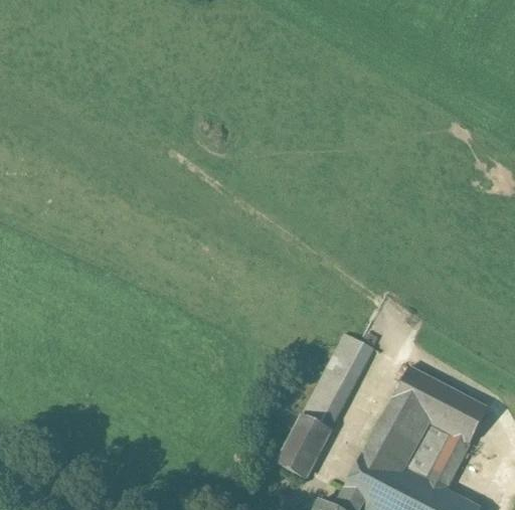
[(373,347),(344,332),(326,367),(354,382),(373,347)]
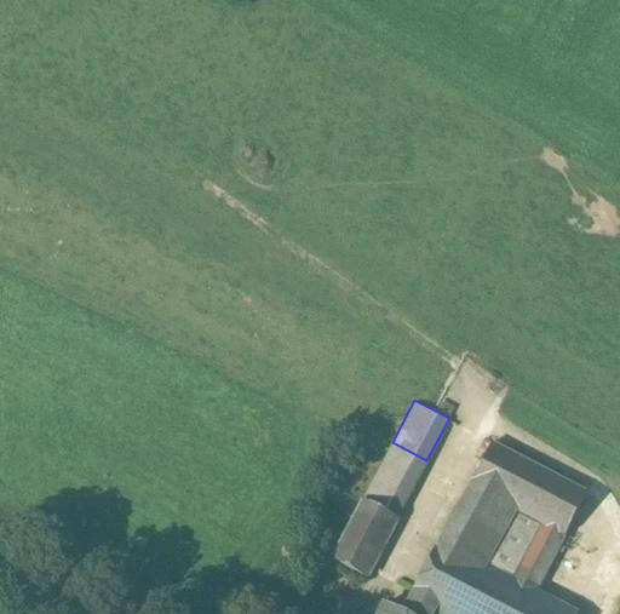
[(516,577),(440,538),(408,597),(434,609),(441,613),(574,613),(578,609),(537,589),(586,489),(492,441),(469,485),(544,522),(516,577)]
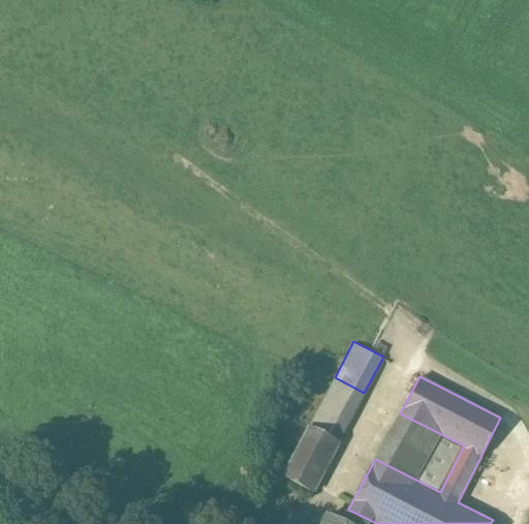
[(364,393),(335,377),(325,395),(355,410),(364,393)]
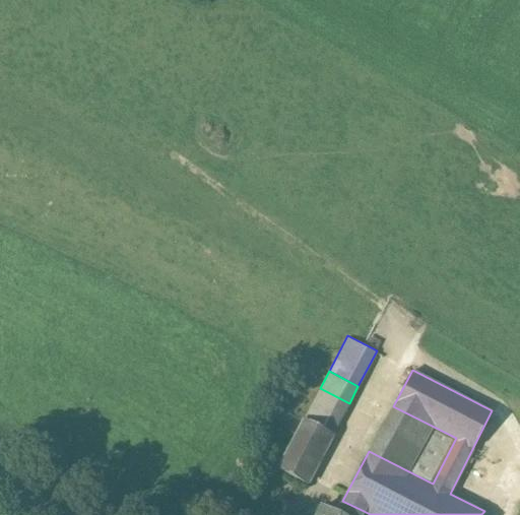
[(349,403),(320,388),(305,417),(333,433),(349,403)]
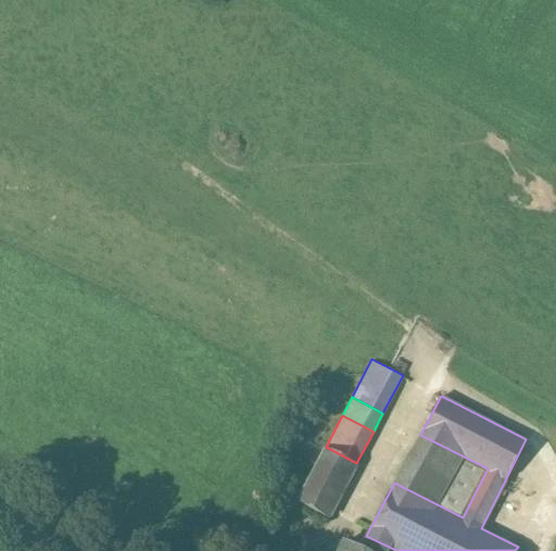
[(488,468),(420,435),(394,483),(463,517),(488,468)]
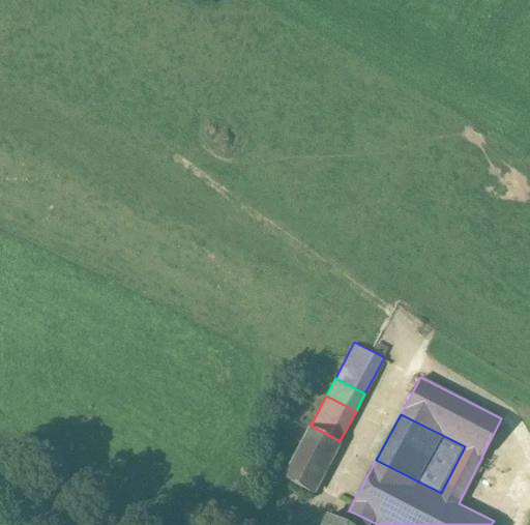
[(311,426),(284,475),(313,491),(340,441),(311,426)]
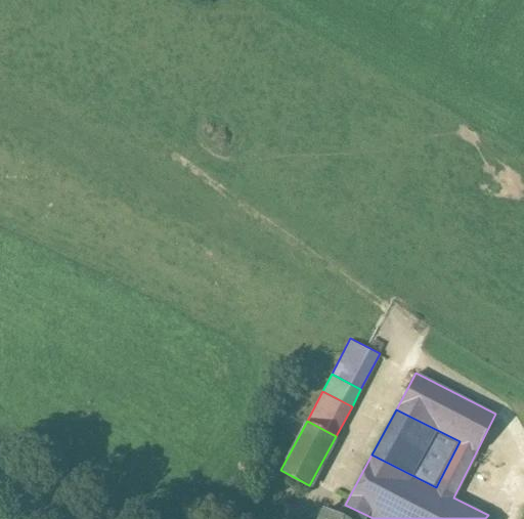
[(339,516),(324,509),(318,518),(363,518),(366,515),(345,505),(339,516)]
